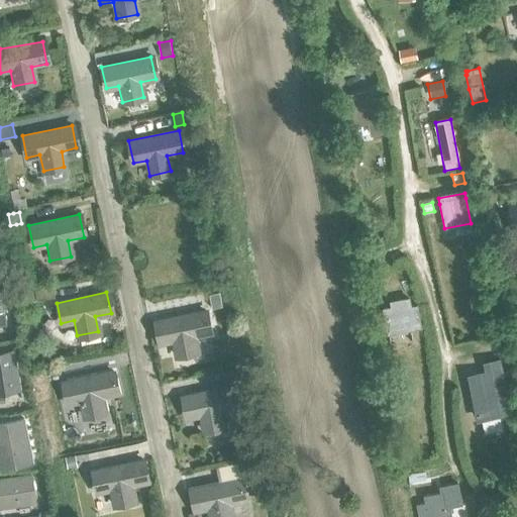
[(218,293),(209,295),(212,309),(221,307),(218,293)]
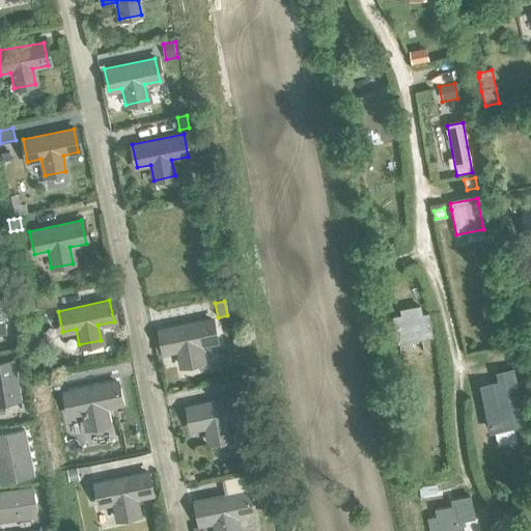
[(400,316),(393,318),(398,342),(420,337),(430,335),(428,325),(426,315),(420,316),(418,307),(399,310),(400,316)]
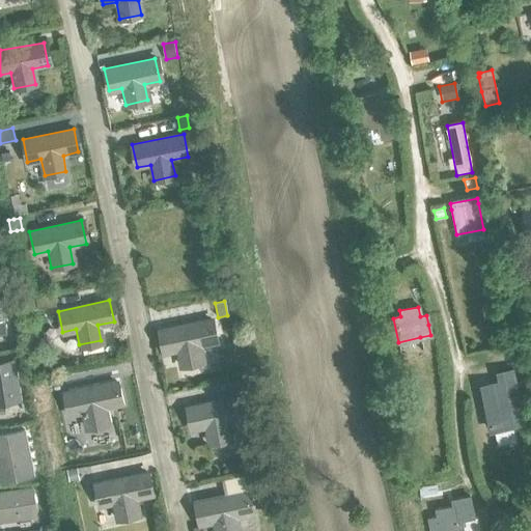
[(198,344),(214,341),(210,319),(159,330),(163,352),(176,348),(179,365),(201,361),(198,344)]
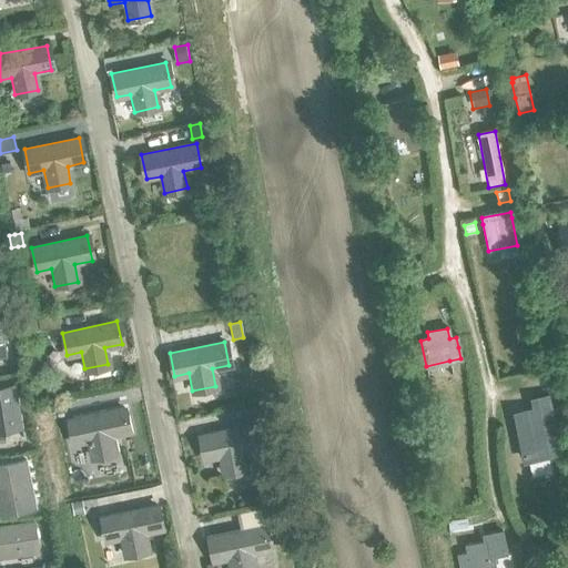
[(0,387),(0,432),(21,428),(13,386),(0,387)]
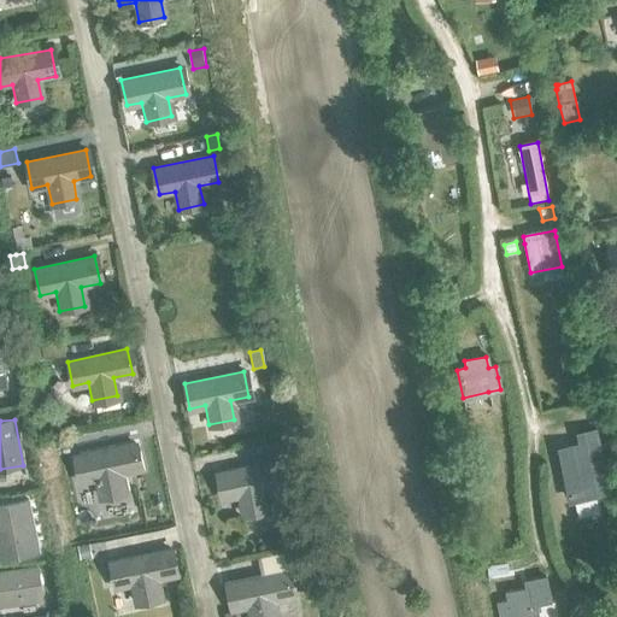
[(579,444),(559,448),(571,501),(610,493),(595,428),(576,433),(579,444)]
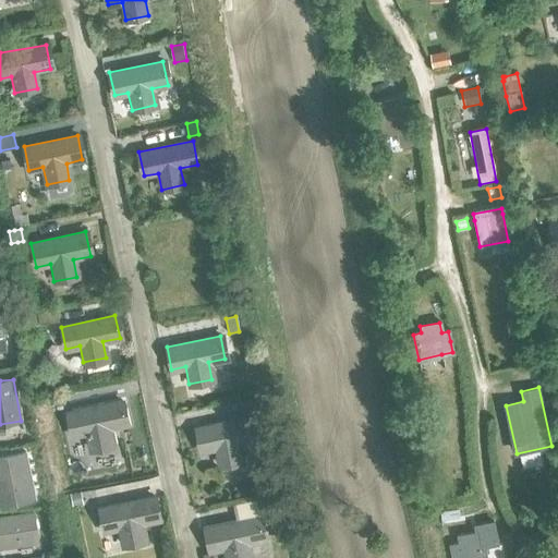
[(63,393),(52,396),(53,404),(65,402),(63,393)]
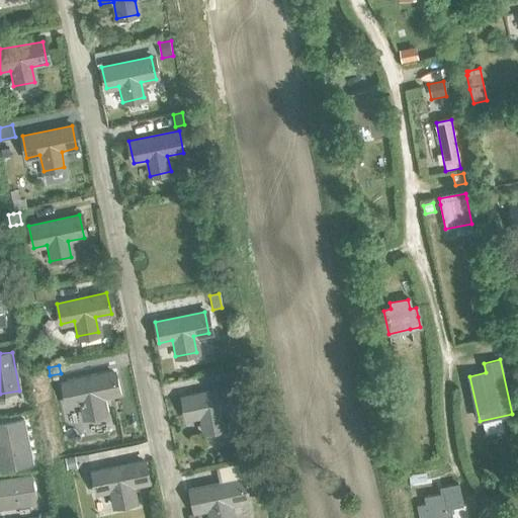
[(103,412),(100,397),(116,394),(111,372),(62,382),(66,405),(79,402),(82,417),(103,412)]
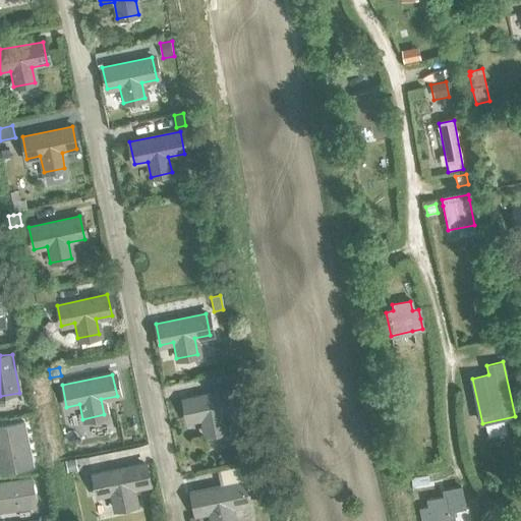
[(183,399),(188,421),(200,418),(205,435),(225,430),(222,414),(238,411),(233,389),(183,399)]
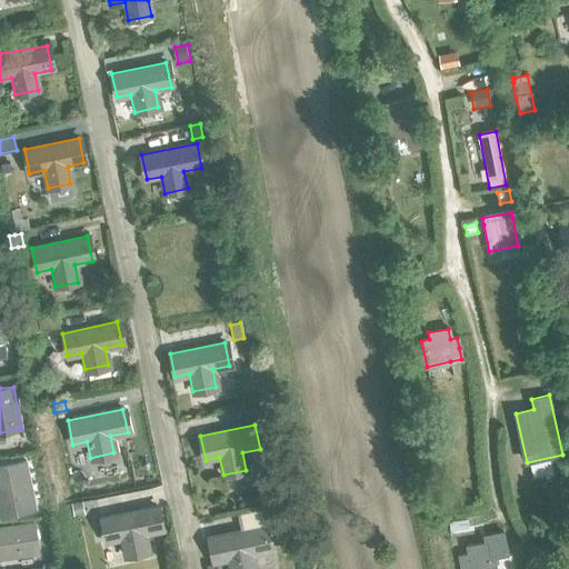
[(0,516),(35,510),(25,462),(0,467),(0,516)]
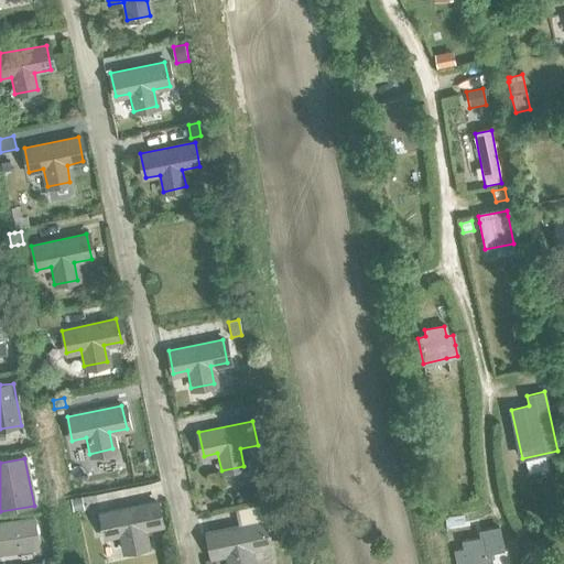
[(72,500),(71,500),(73,511),(74,510),(84,508),(82,497),(72,500)]
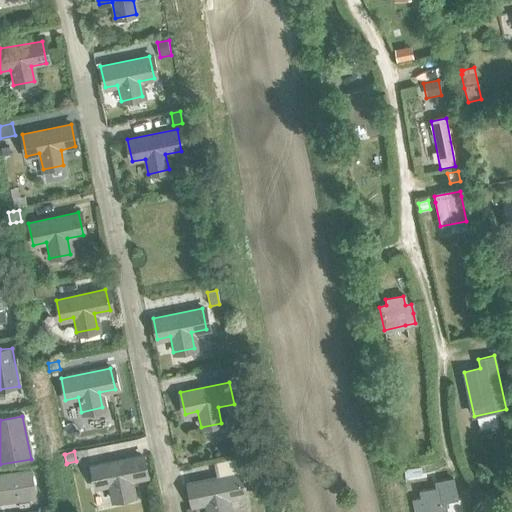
[(91,467),(95,489),(108,486),(111,501),(133,496),(129,481),(145,478),(140,456),(91,467)]
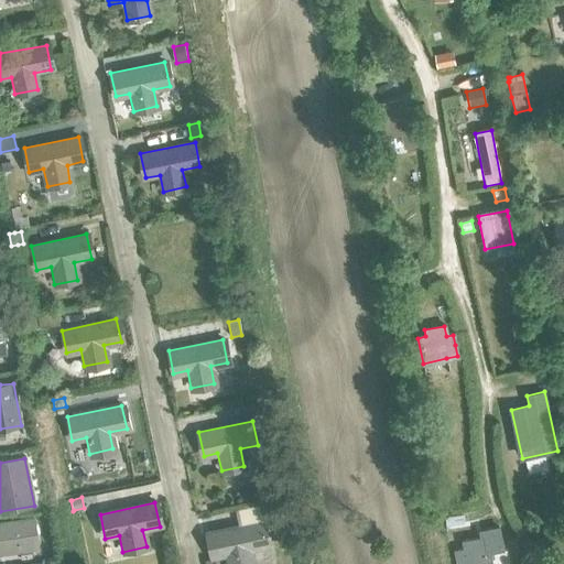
[(290,516),(275,517),(277,535),(291,534),(290,516)]
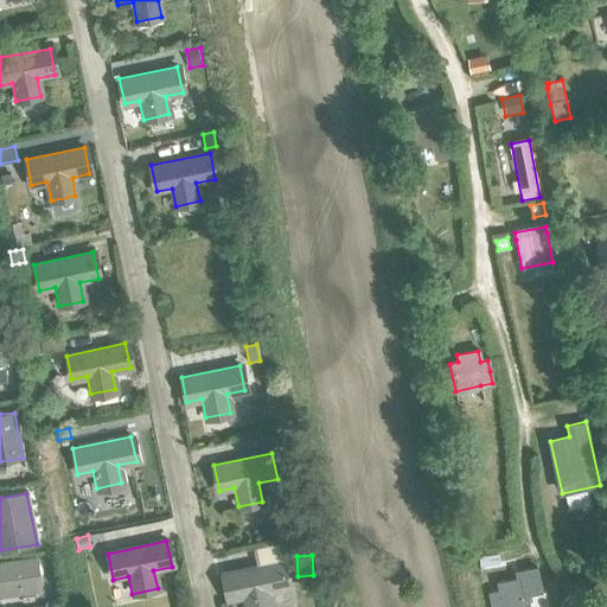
[(497,556),(478,558),(479,568),(498,566),(497,556)]
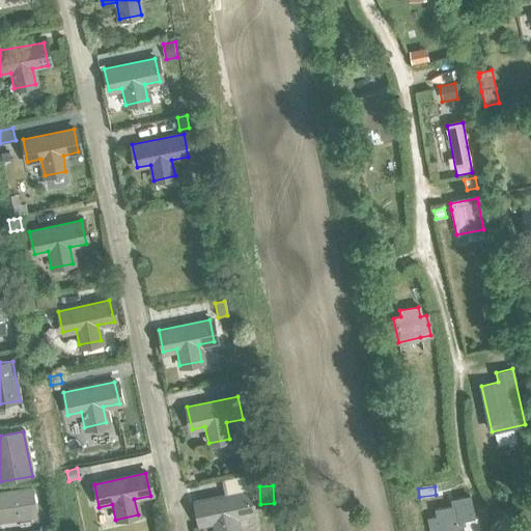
[(0,496),(0,523),(33,519),(29,492),(0,496)]
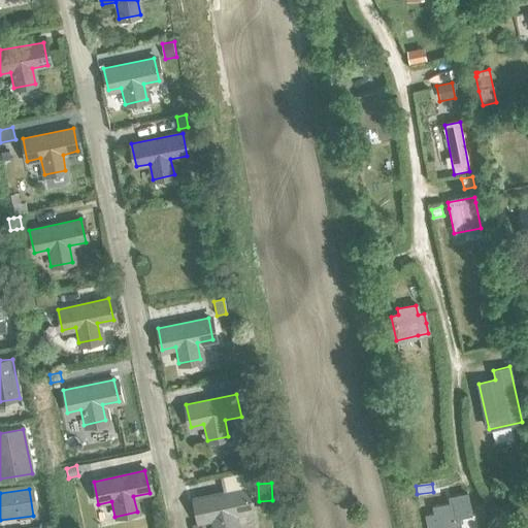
[(193,499),(198,522),(211,520),(212,527),(236,527),(234,515),(250,510),(244,489),(193,499)]
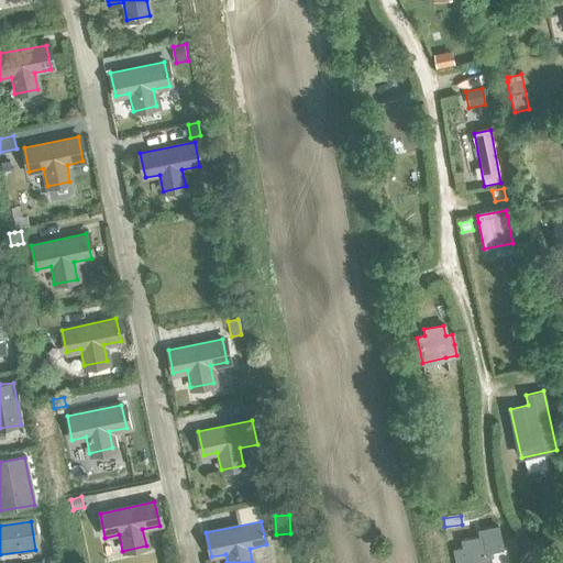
[(463,550),(453,552),(455,562),(481,562),(489,561),(488,555),(503,552),(498,527),(477,530),(478,539),(462,542),(463,550)]
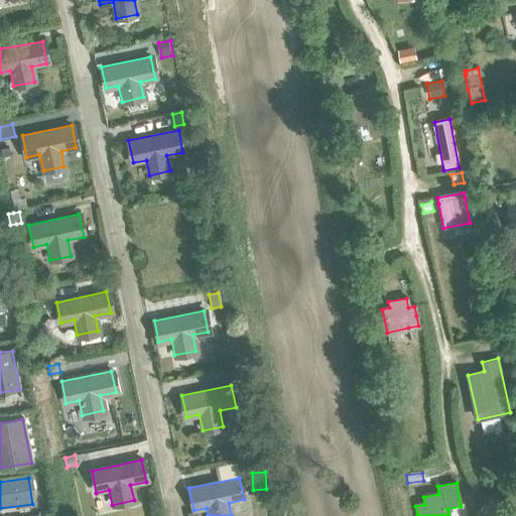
[(515,498),(514,494),(500,502),(506,515),(515,509),(515,498)]
